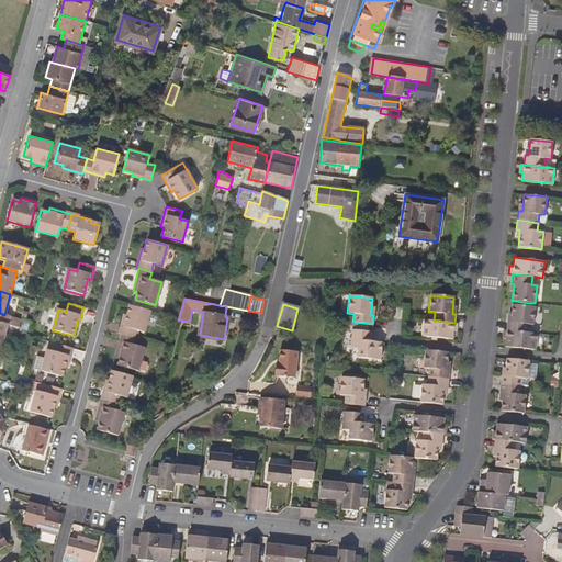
[(529,306),(514,304),(512,304),(509,321),(507,319),(506,329),(526,332),(527,323),(532,324),(535,306),(529,306)]
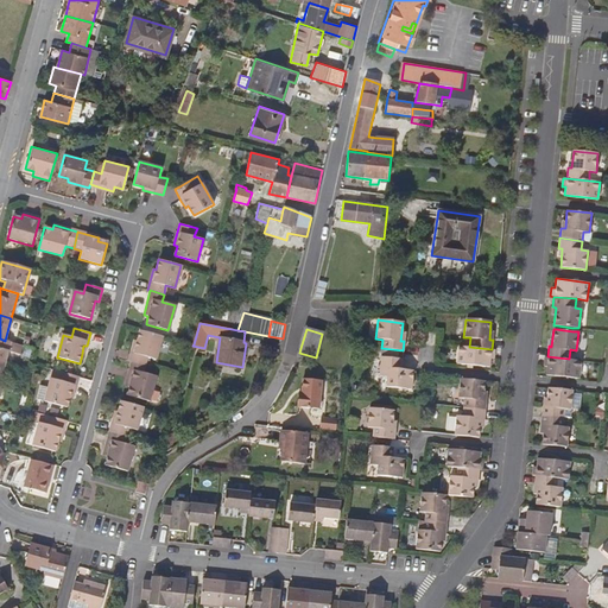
[(140,331),(134,349),(132,348),(128,361),(131,362),(141,366),(145,366),(146,359),(158,361),(165,339),(140,331)]
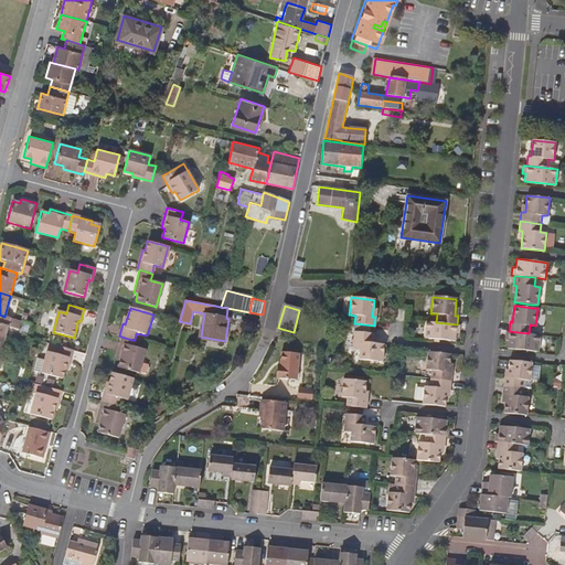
[(0,338),(3,339),(10,318),(4,317),(0,315),(0,338)]
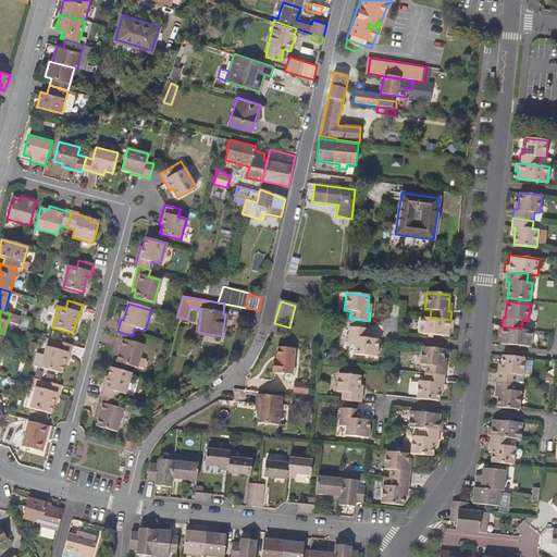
[(453,329),(453,320),(450,320),(430,318),(420,317),(418,333),(448,337),(449,329),(453,329)]
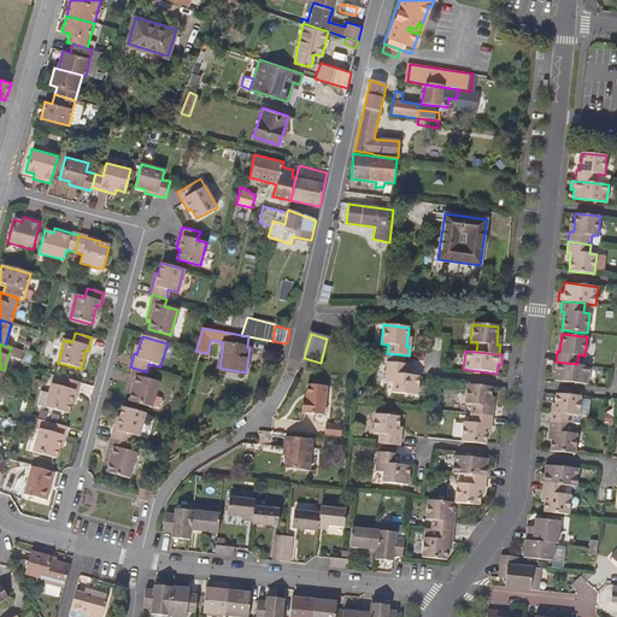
[(587,383),(589,365),(577,364),(556,362),(552,362),(551,370),(554,371),(553,380),(587,383)]
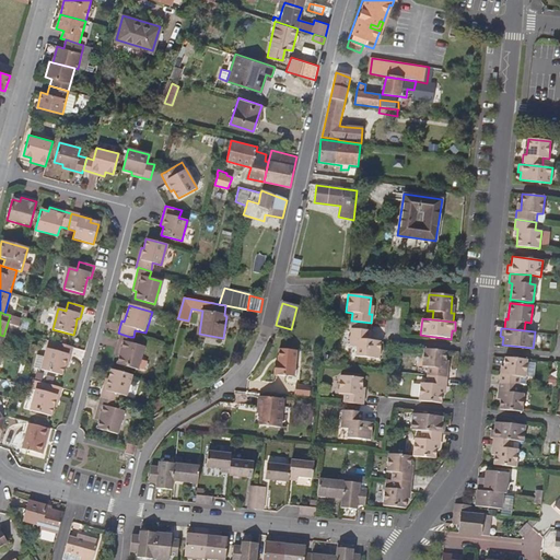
[(366,341),(368,331),(350,329),(349,347),(356,348),(354,357),(377,360),(380,342),(370,341),(366,341)]
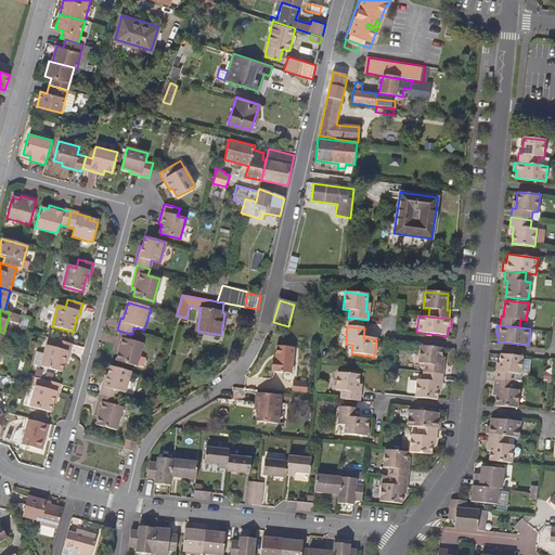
[(119,331),(114,350),(119,351),(116,362),(139,369),(145,345),(127,339),(129,334),(119,331)]
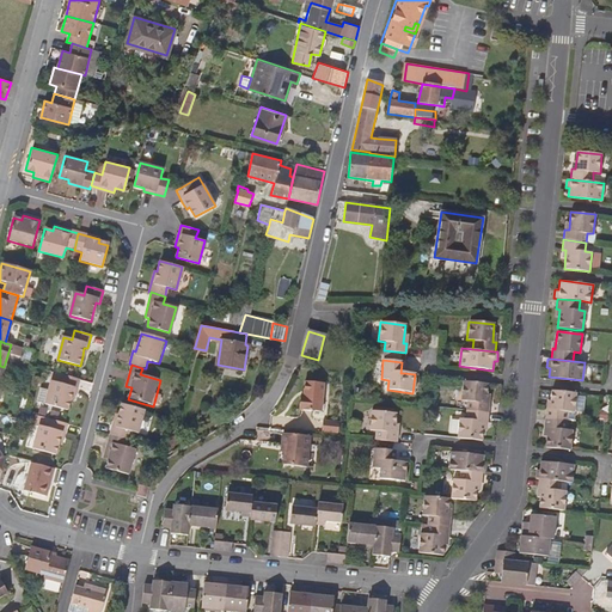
[(67,411),(71,401),(73,392),(75,393),(79,379),(54,373),(46,404),(67,411)]
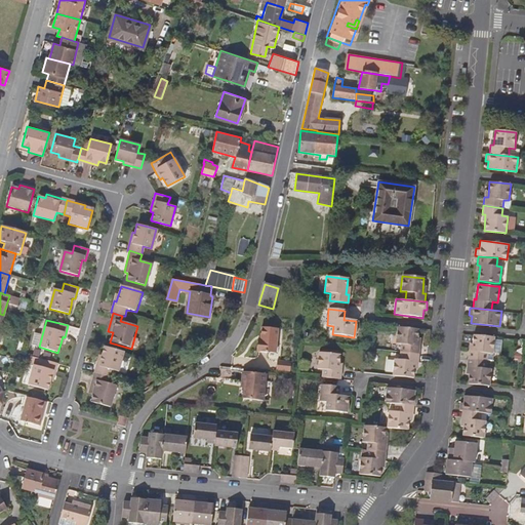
[(258,339),(256,352),(276,353),(278,329),(261,327),(260,340),(258,339)]
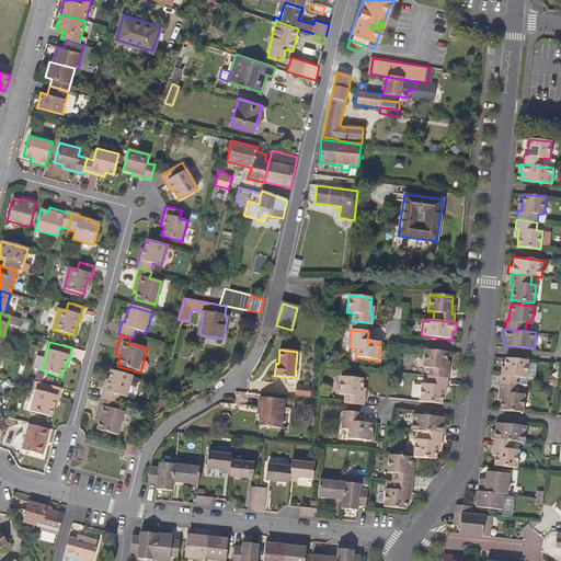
[(445,369),(447,352),(424,350),(423,367),(428,368),(427,376),(447,378),(448,369),(445,369)]
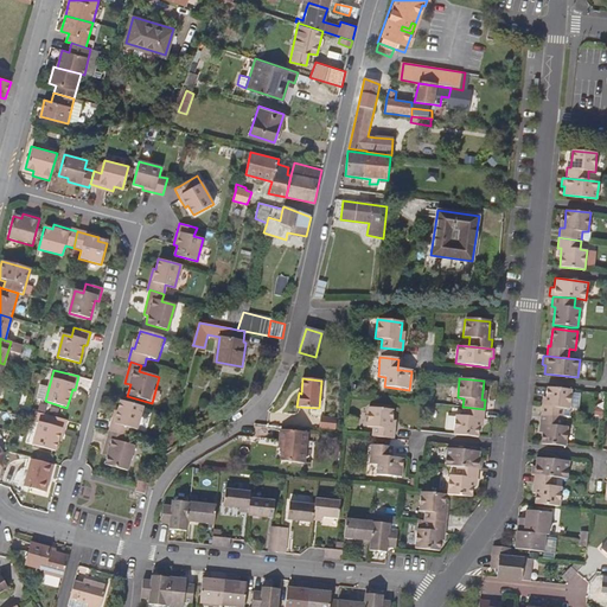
[(542,406),(541,415),(563,417),(564,408),(569,409),(572,390),(547,388),(545,406),(542,406)]
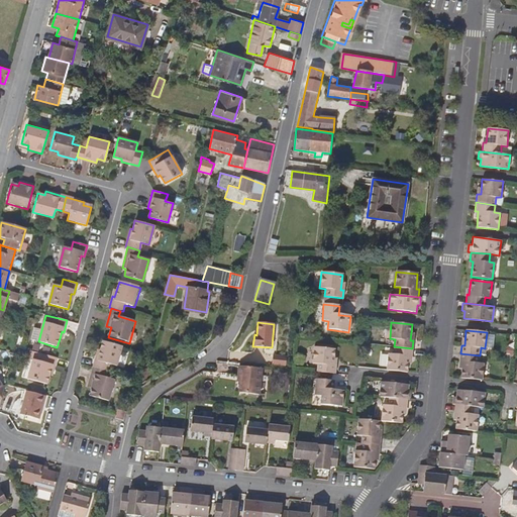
[(103,340),(100,350),(98,349),(93,368),(107,371),(108,365),(116,367),(122,345),(103,340)]
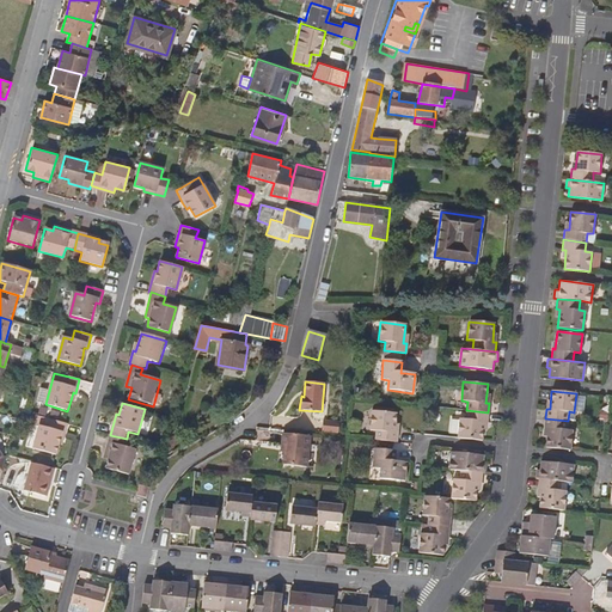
[(487,424),(488,412),(466,410),(465,421),(459,420),(457,439),(482,440),(484,424),(487,424)]
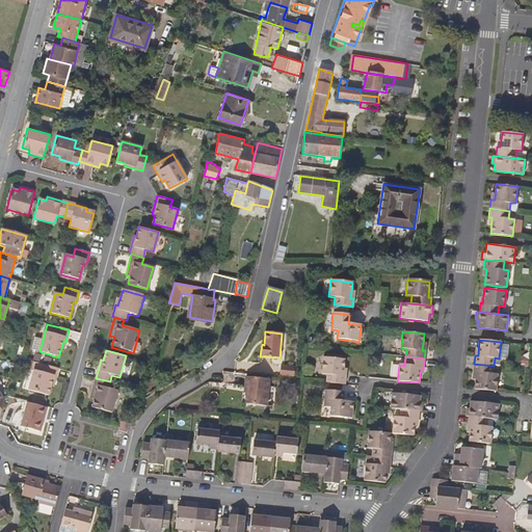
[(326,375),(325,382),(344,384),(345,376),(343,376),(344,361),(322,357),(320,374),(326,375)]
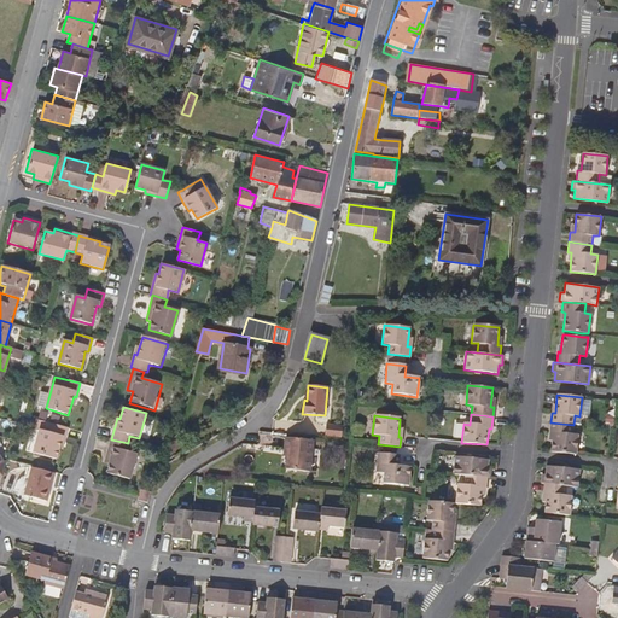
[(52,424),(36,420),(34,430),(40,431),(34,454),(56,460),(59,449),(62,441),(64,442),(68,427),(52,424)]
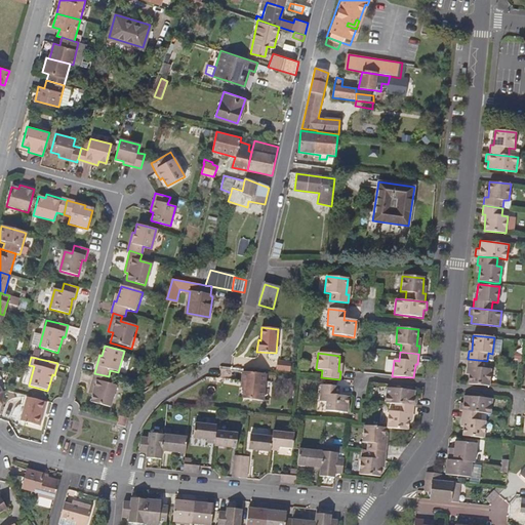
[(470,368),(468,384),(489,386),(491,369),(486,368),(487,361),(468,359),(467,368),(470,368)]
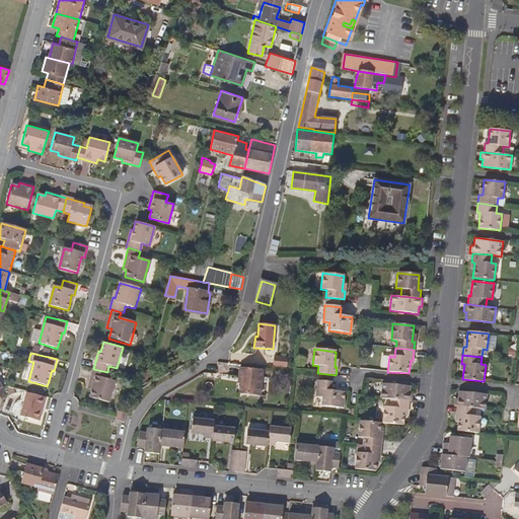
[(273,357),(272,365),(286,367),(287,358),(273,357)]
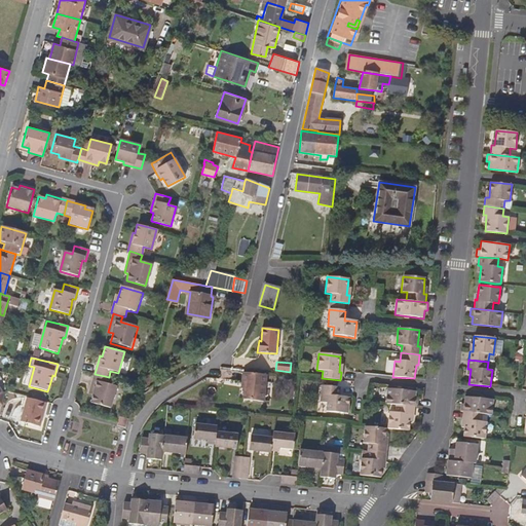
[(245,383),(242,400),(263,402),(266,376),(243,373),(242,382),(245,383)]
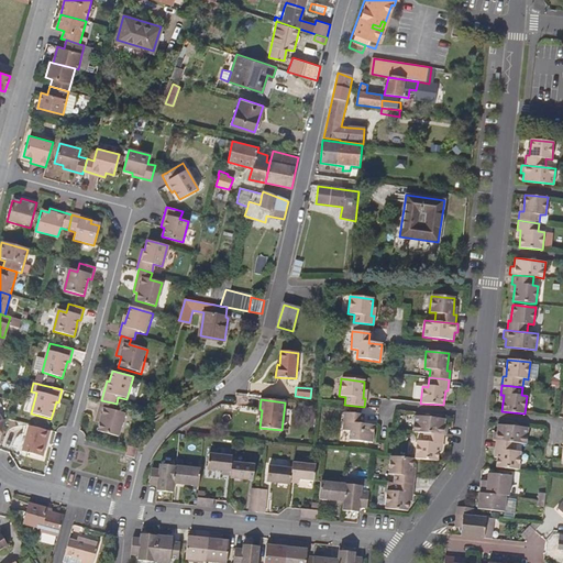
[(114,411),(117,404),(101,400),(96,422),(100,423),(98,431),(118,437),(124,414),(114,411)]
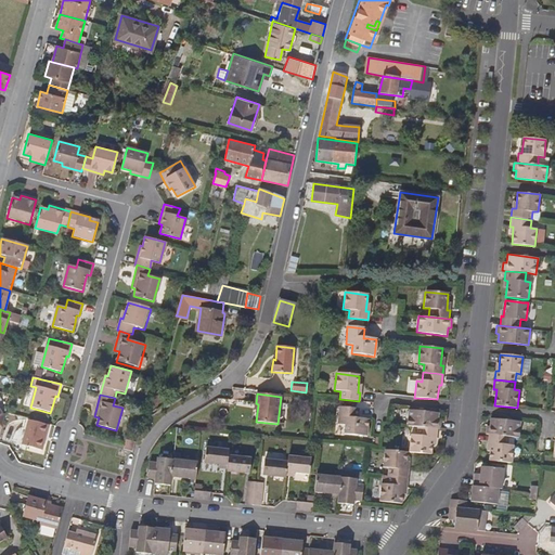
[(355,418),(356,410),(338,409),(337,425),(345,426),(344,436),(366,438),(368,421),(358,420),(355,418)]
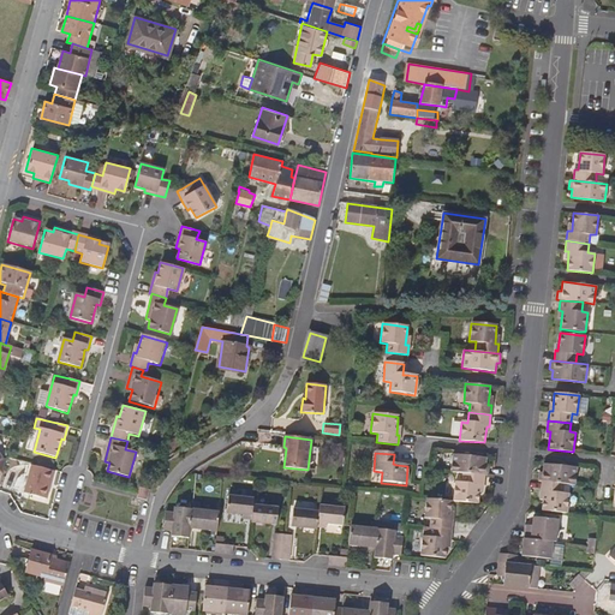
[(453,455),(451,472),(461,473),(484,476),(488,476),(488,467),(484,467),(485,459),(453,455)]
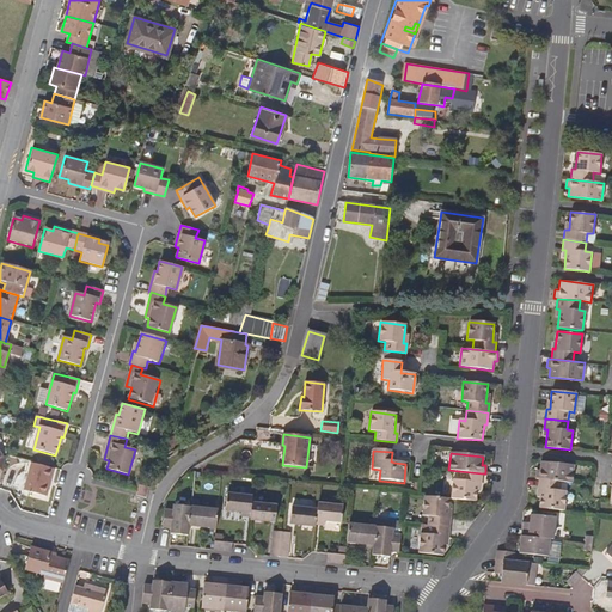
[(536,470),(534,479),(539,479),(561,482),(571,483),(574,466),(540,463),(539,471),(536,470)]
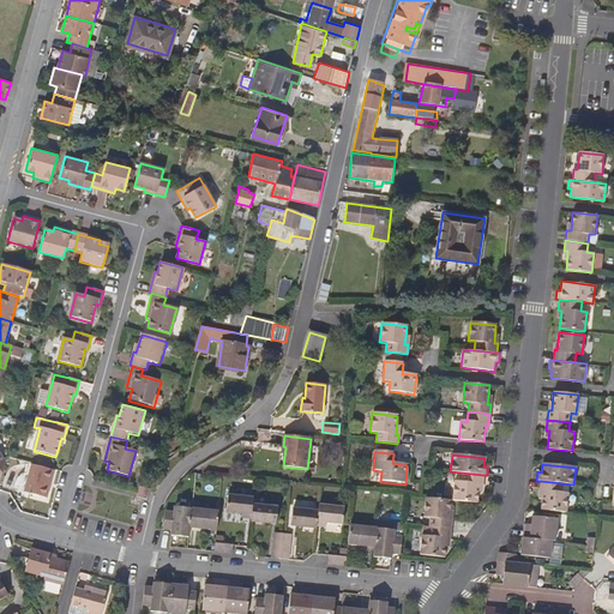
[(48,500),(56,471),(32,465),(24,493),(48,500)]
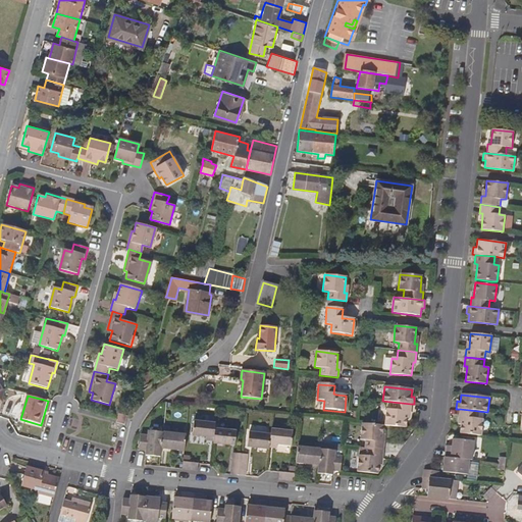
[(410,413),(411,404),(392,402),(390,410),(385,410),(384,425),(406,427),(407,413),(410,413)]
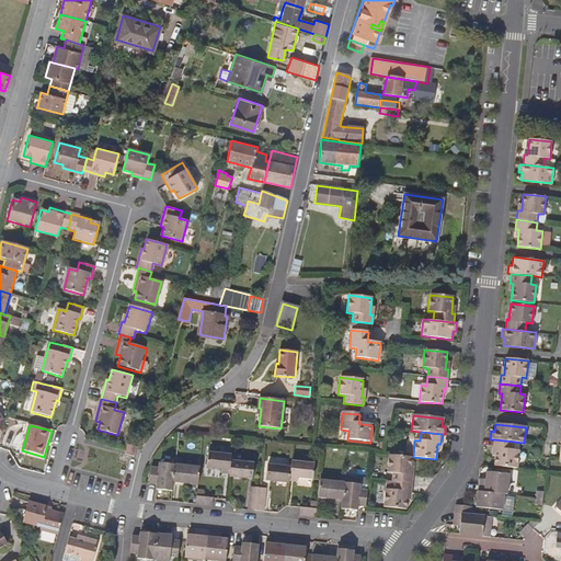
[(495,449),(493,466),(516,468),(518,451),(513,450),(514,442),(494,439),(493,449),(495,449)]
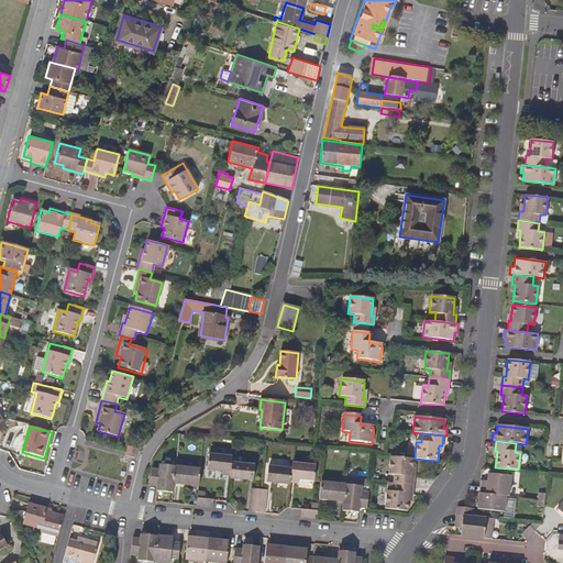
[(138,450),(128,446),(125,455),(129,457),(135,459),(138,450)]
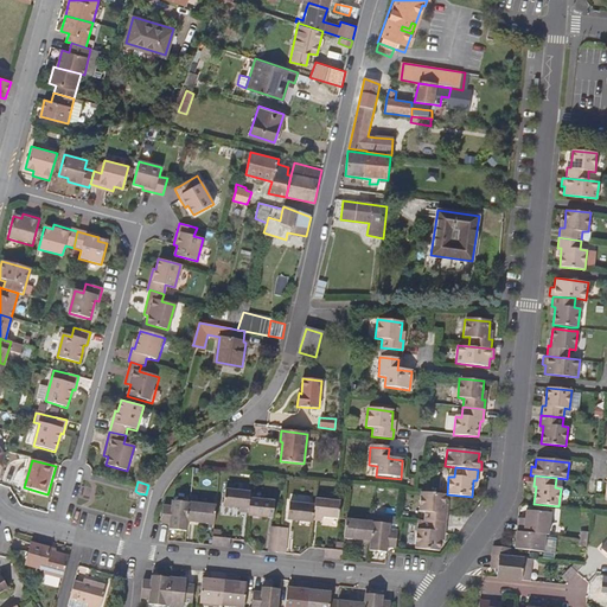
[(223,506),(238,508),(249,509),(249,498),(250,492),(225,490),(223,506)]
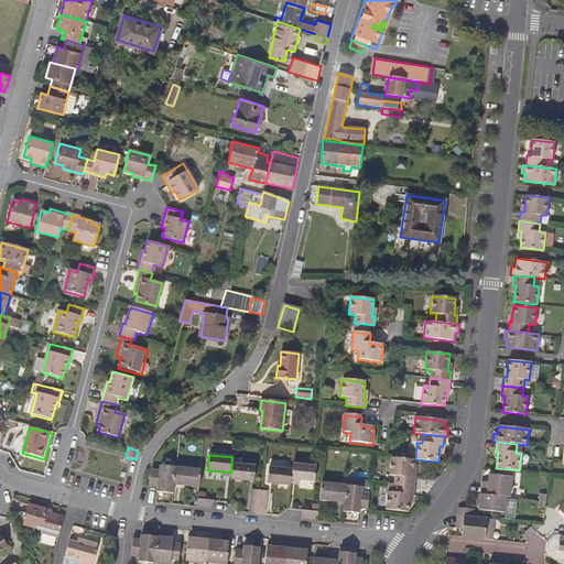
[(412,476),(413,459),(390,457),(389,475),(394,475),(393,484),(413,486),(414,477),(412,476)]
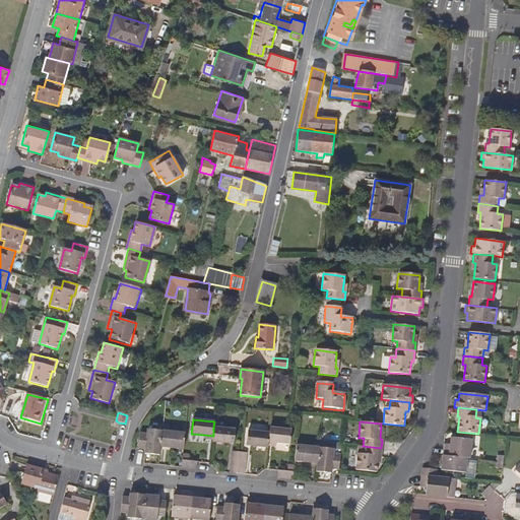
[(235,429),(213,427),(213,436),(212,440),(212,441),(233,444),(235,429)]
